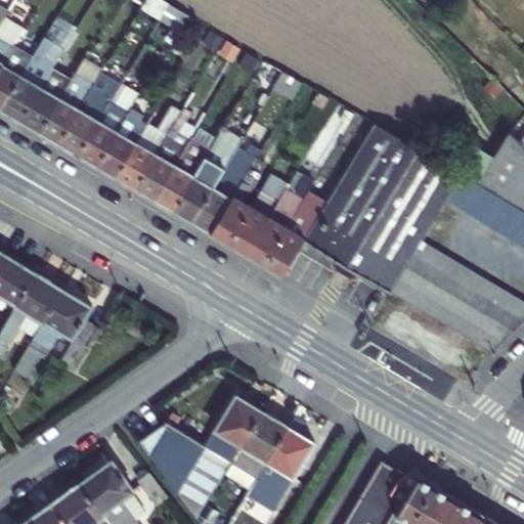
[(187,14),(168,3),(158,18),(178,31),(187,14)]
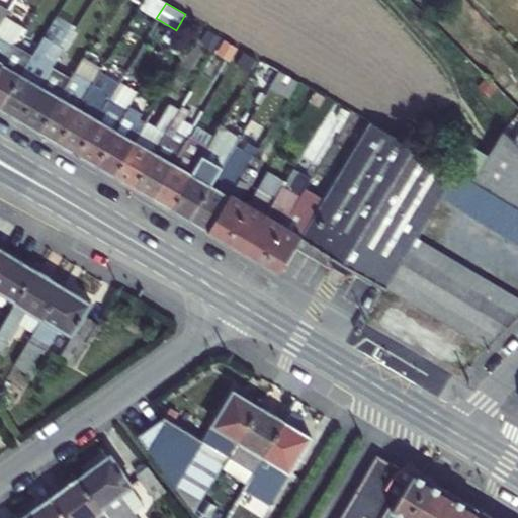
[(0,23),(4,17),(8,10),(0,5),(0,23)]
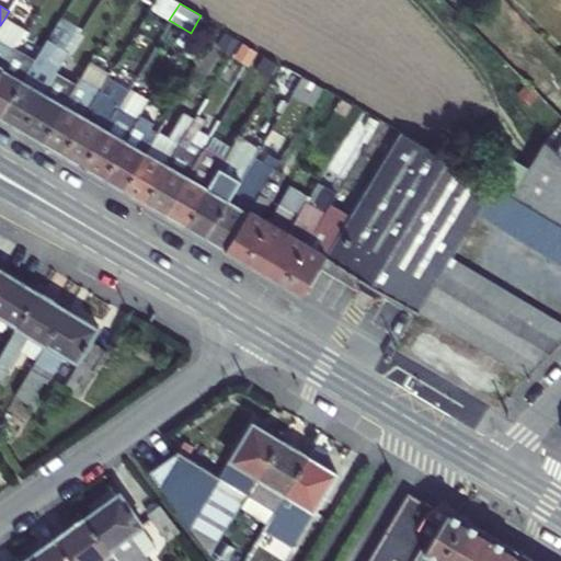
[(4,19),(0,25),(0,70),(14,47),(25,31),(4,19)]
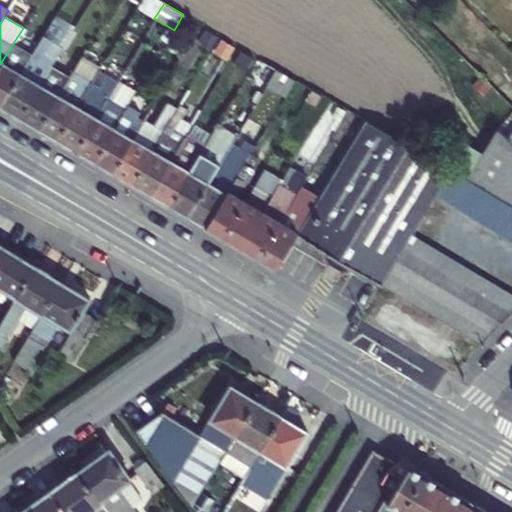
[(32,54),(0,105),(19,117),(50,66),(54,60),(45,55),(51,42),(42,37),(32,54)]
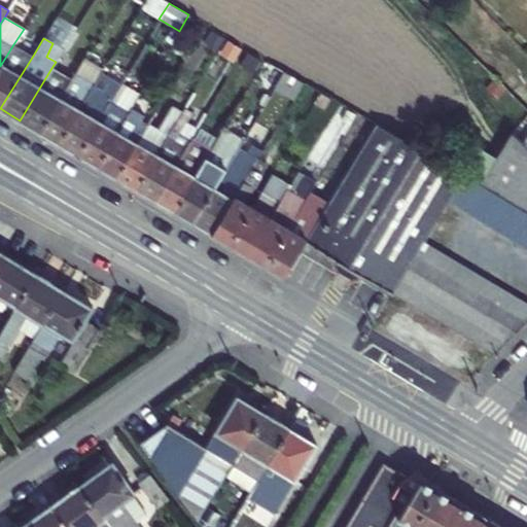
[(13,44),(0,66),(0,108),(33,56),(13,44)]
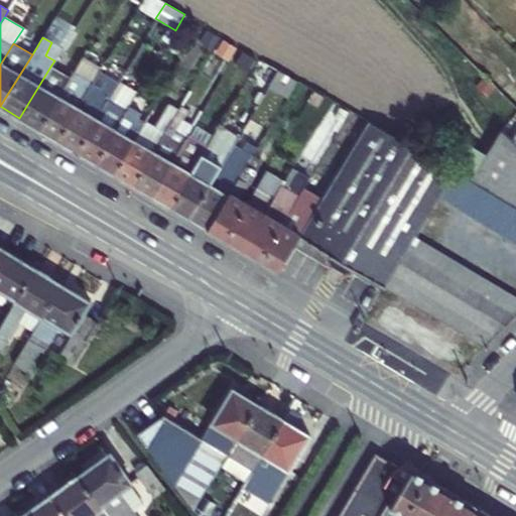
[(267,87),(277,71),(257,58),(248,75),(267,87)]
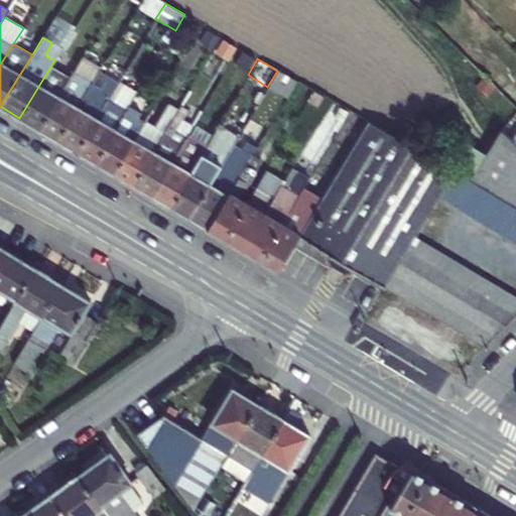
[(50,67),(19,118),(39,130),(70,78),(50,67)]
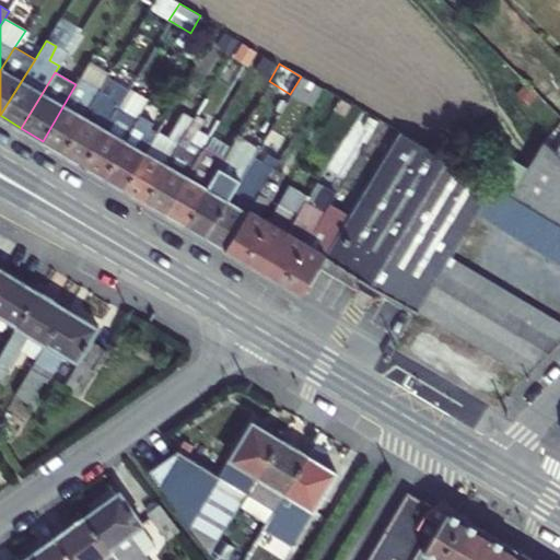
[(290,94),(311,106),(322,89),(301,77),(290,94)]
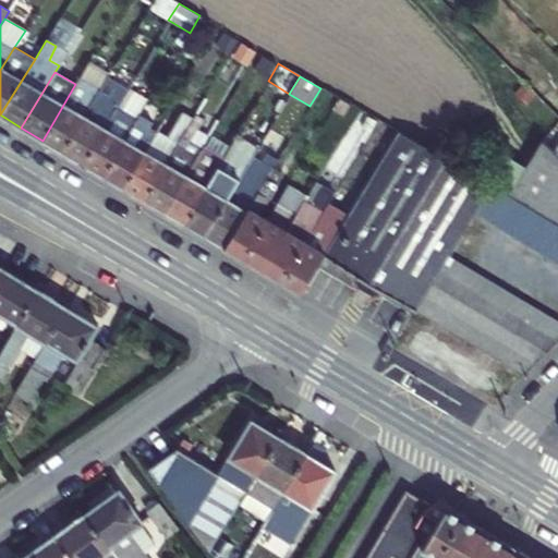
[(75,84),(43,141),(62,153),(95,96),(100,89),(80,77),(75,84)]
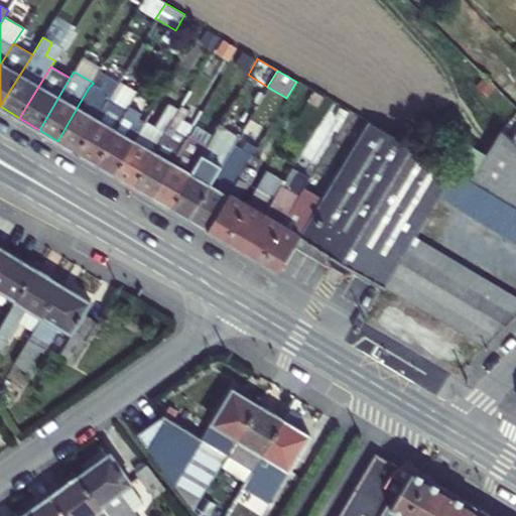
[(88,89),(57,141),(76,151),(108,99),(118,82),(109,77),(102,88),(98,95),(88,89)]
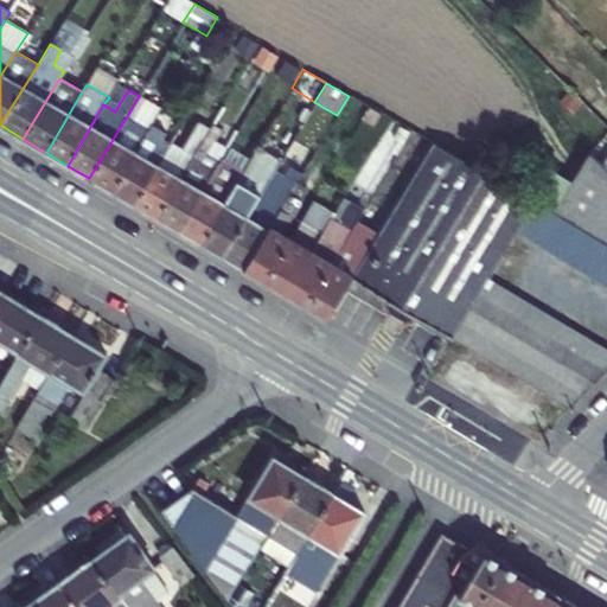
[(115,112),(120,103),(109,97),(103,104),(115,112)]
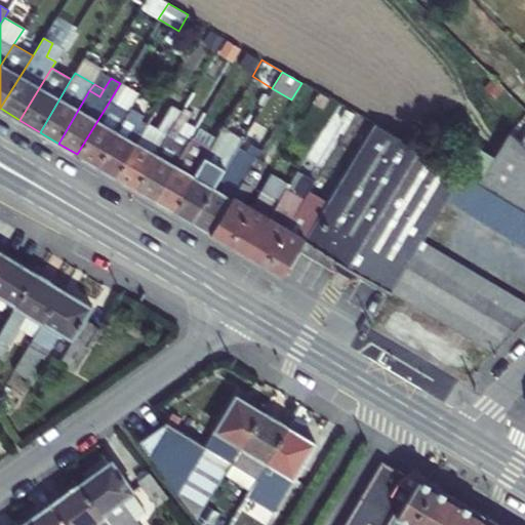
[(329,98),(318,93),(312,104),(323,109),(329,98)]
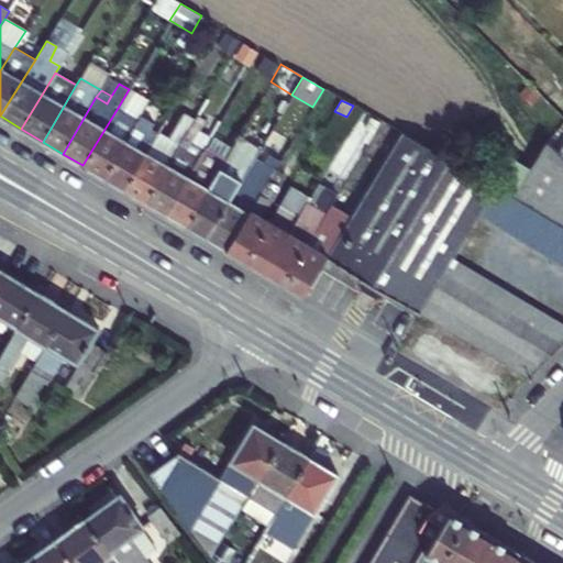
[(139,120),(118,108),(83,165),(103,178),(139,120)]
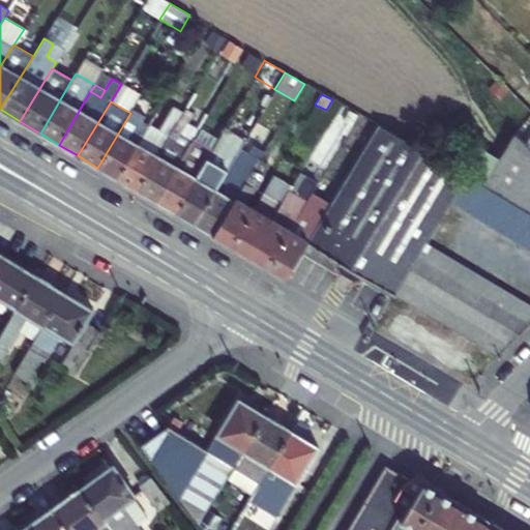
[(185,107),(176,101),(172,108),(167,106),(156,123),(170,133),(185,107)]
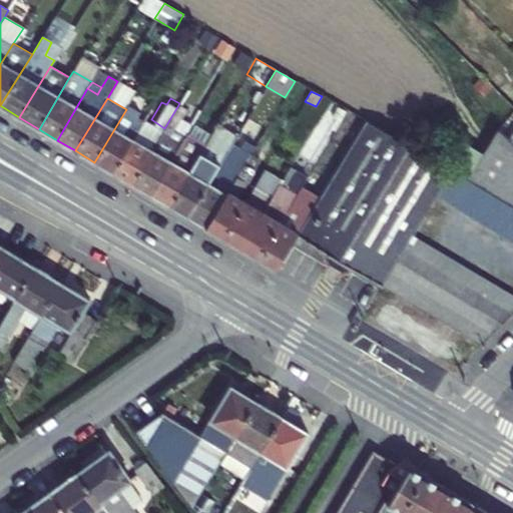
[(164,128),(131,183),(151,195),(186,134),(187,133),(176,127),(181,117),(187,108),(179,103),(164,128)]
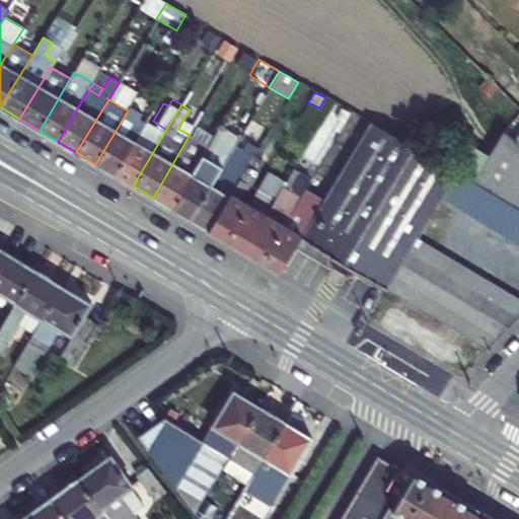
[(128,110),(95,164),(115,174),(146,121),(138,117),(141,114),(130,106),(128,110)]
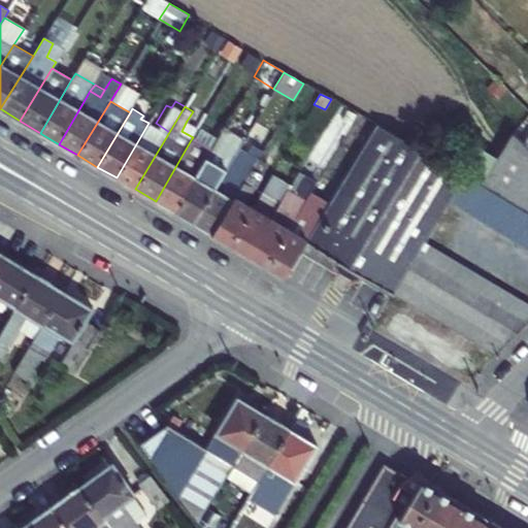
[(374,127),(357,117),(347,134),(364,143),(374,127)]
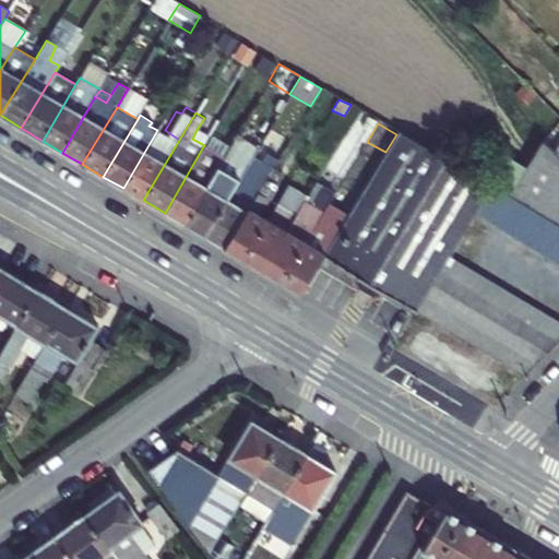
[(157,130),(123,188),(143,200),(179,140),(165,130),(159,128),(157,130)]
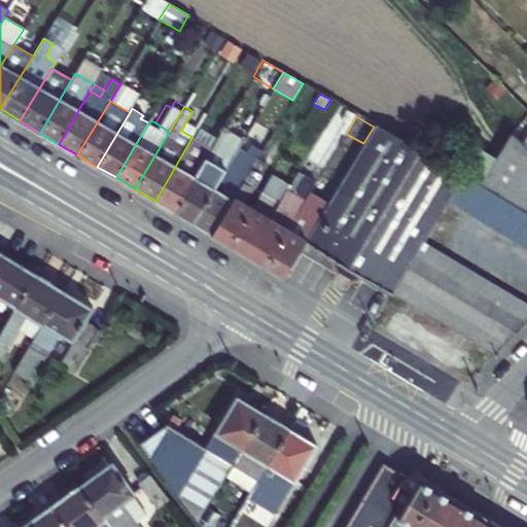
[(198,128),(186,120),(181,131),(192,137),(198,128)]
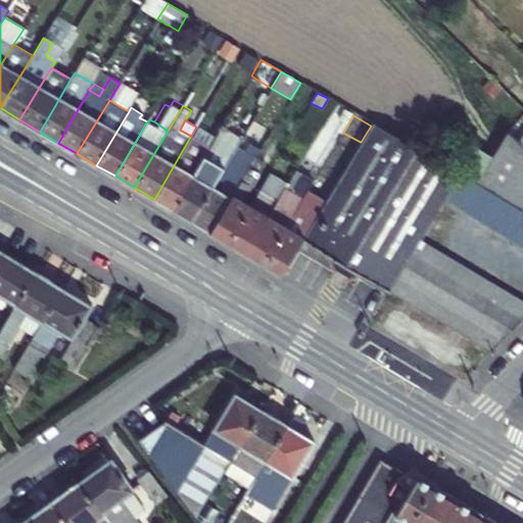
[(460,174),(373,123),(371,126),(361,142),(355,152),(343,172),(321,208),(303,238),(335,257),(333,260),(335,262),(334,264),(337,266),(335,268),(348,276),(350,273),(353,275),(354,272),(358,274),(359,272),(390,290),(420,240),(445,198),(460,174)]
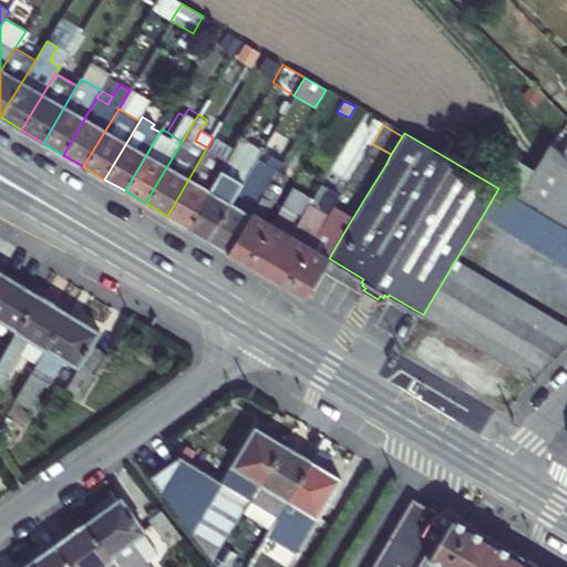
[(236,145),(256,157),(261,151),(240,137),(236,145)]
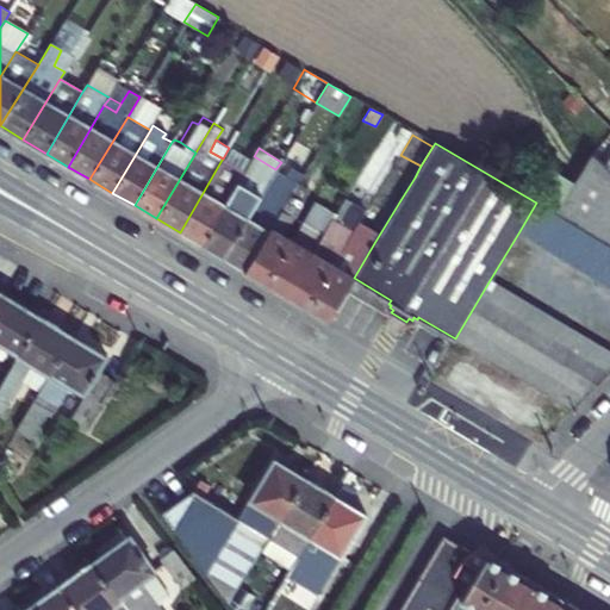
[(609,156),(609,157),(603,163),(592,151),(555,213),(609,246),(609,156)]
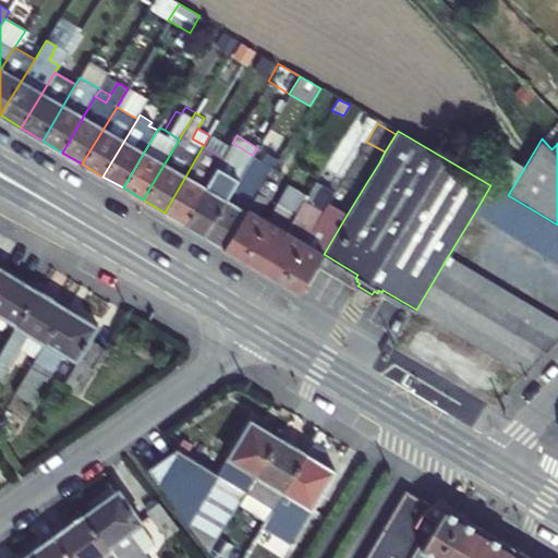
[(222,158),(184,223),(205,235),(241,173),(252,155),(232,143),(222,158)]
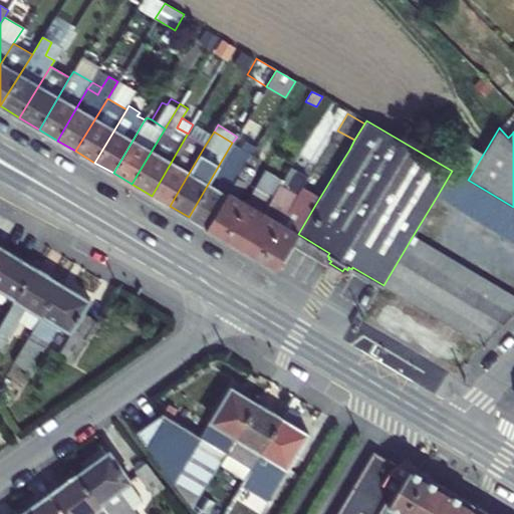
[(187,135),(152,196),(170,206),(205,146),(187,135)]
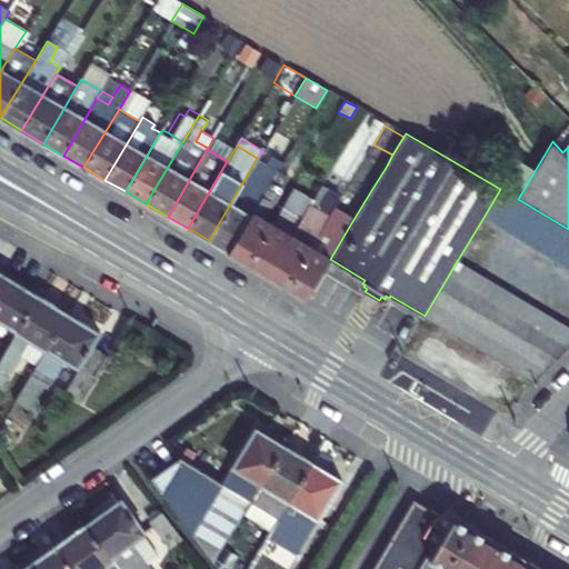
[(258,183),(273,157),(262,150),(262,151),(257,158),(246,177),(258,183)]
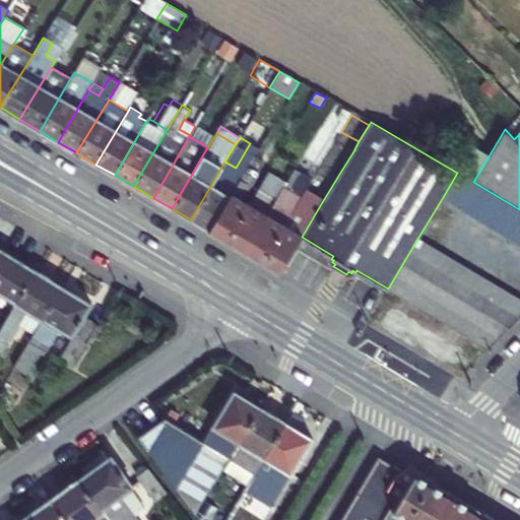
[(250,143),(236,168),(224,161),(191,219),(209,231),(248,167),(259,148),(250,143)]
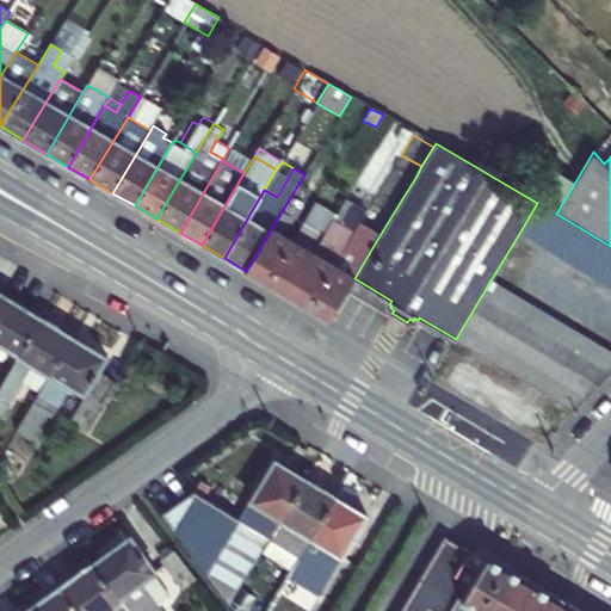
[(401,201),(415,178),(407,172),(393,195),(401,201)]
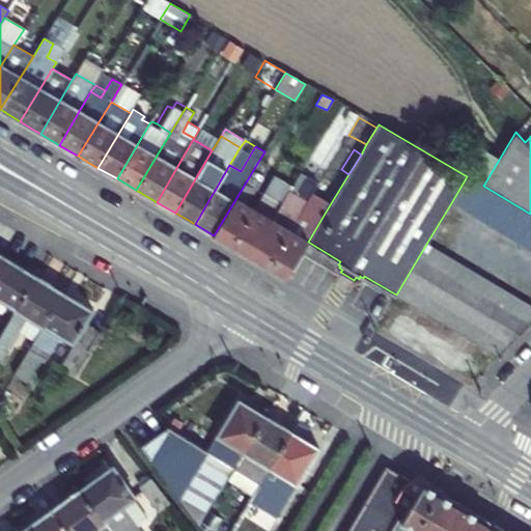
[(301,172),(281,162),(271,180),(232,246),(249,256),(301,172)]
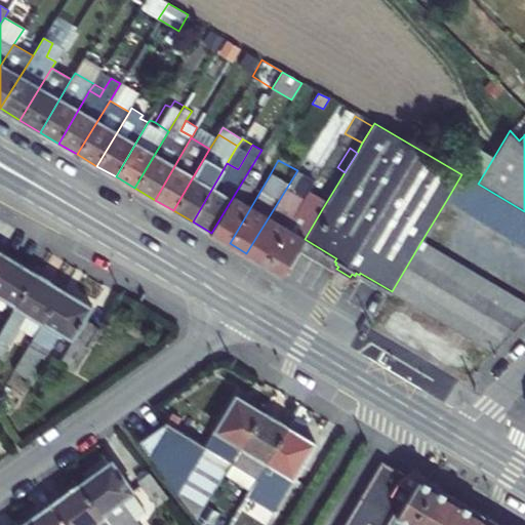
[(268,178),(250,168),(211,233),(230,243),(268,178)]
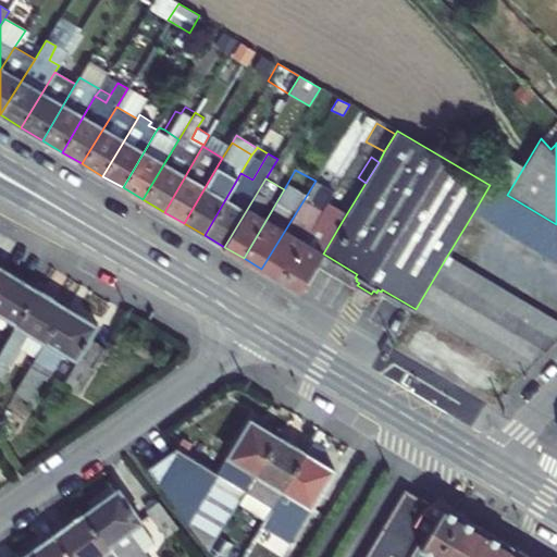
[(316,181),(261,269),(281,281),(323,211),(312,206),(323,185),(316,181)]
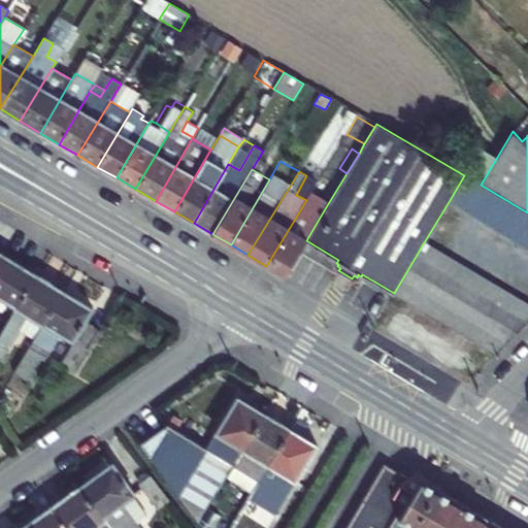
[(527,212),(481,185),(464,175),(450,200),(527,246),(527,212)]
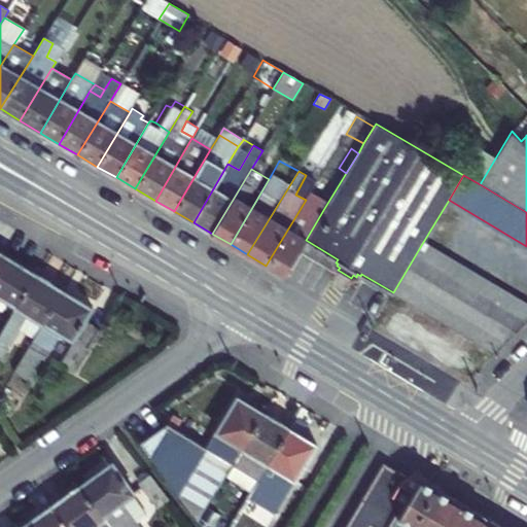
[(323,210),(306,200),(266,266),(284,276),(306,240),(323,210)]
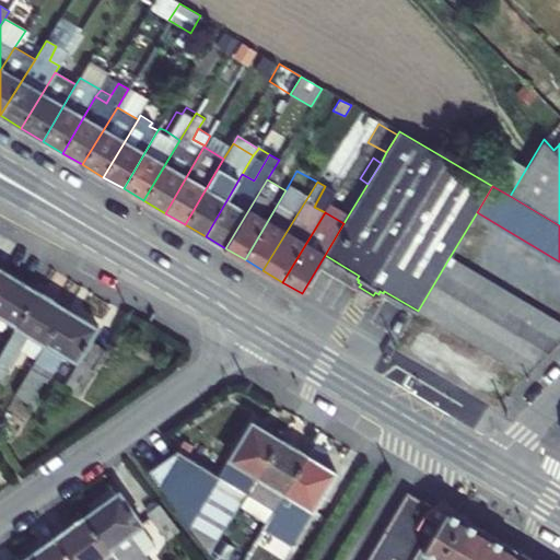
[(559,322),(450,257),(418,311),(525,374),(559,340),(559,322)]
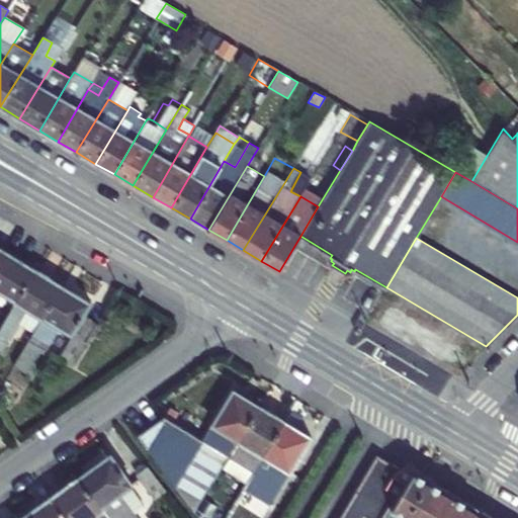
[(4,250),(0,256),(0,292),(16,304),(36,270),(4,250)]
